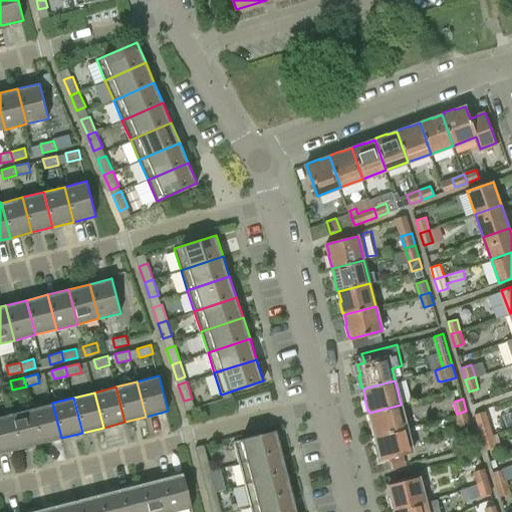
[(61,438),(52,403),(31,409),(40,444),(61,438)]
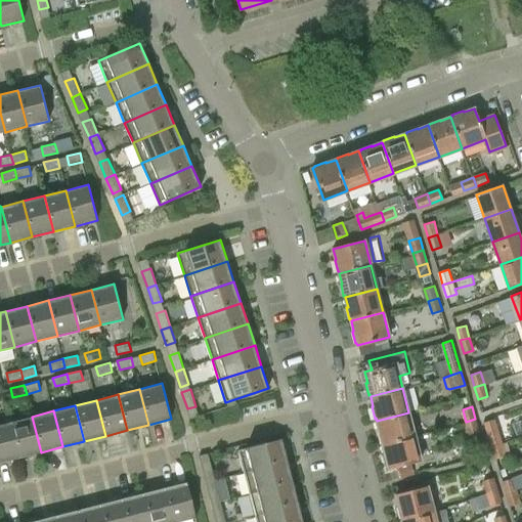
[(415,435),(408,412),(377,421),(379,430),(378,431),(381,442),(382,442),(383,444),(415,435)]
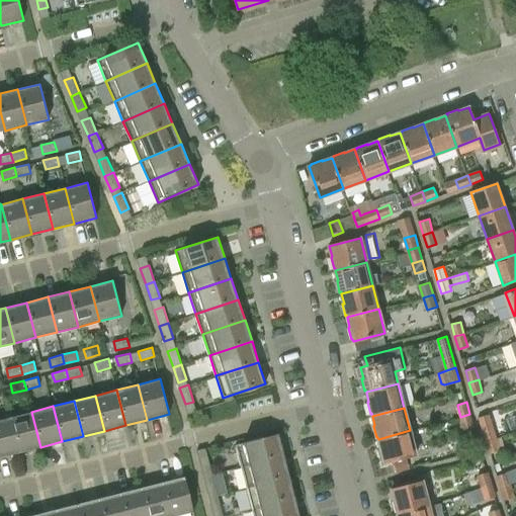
[(31,412),(10,417),(19,452),(40,447),(31,412)]
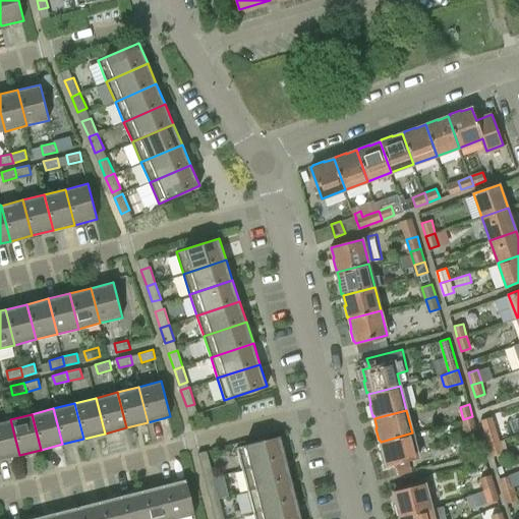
[(476,428),(472,416),(463,419),(467,431),(476,428)]
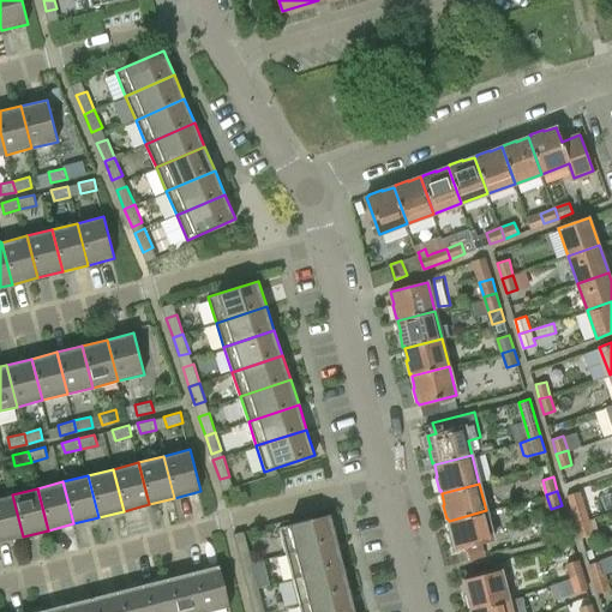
[(0,541),(23,537),(12,495),(0,497),(0,541)]
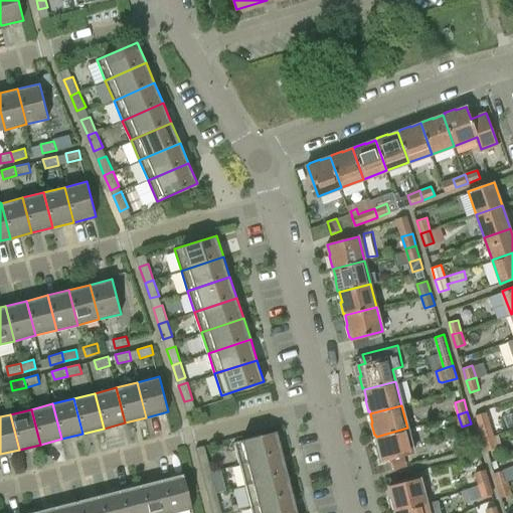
[(480,425),(484,438),(493,436),(489,423),(480,425)]
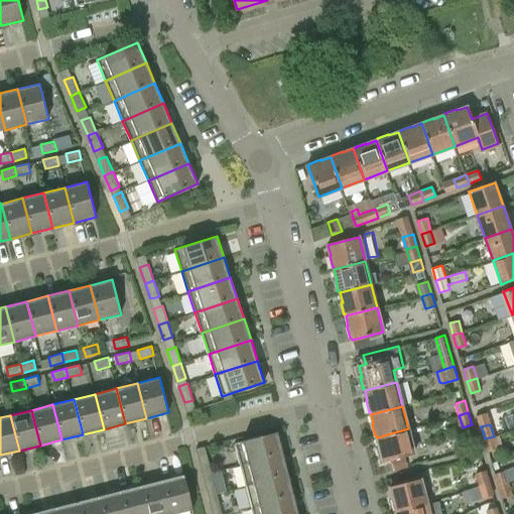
[(414,453),(408,428),(377,437),(380,450),(379,451),(381,459),(382,459),(383,461),(414,453)]
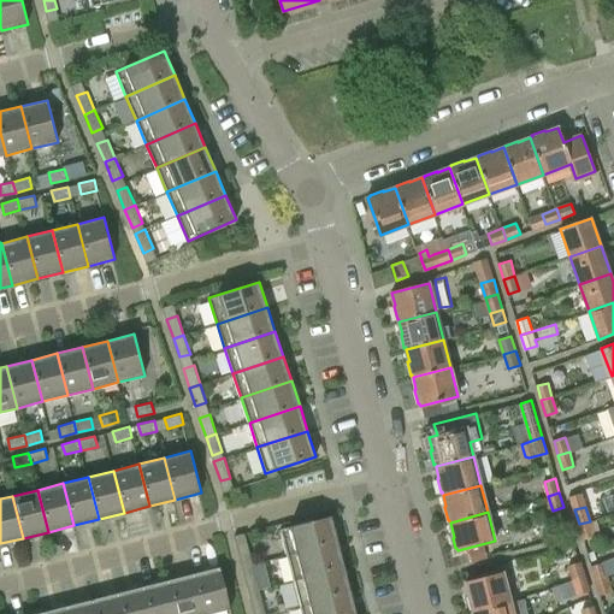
[(287,555),(338,542),(331,515),(281,529),(287,555)]
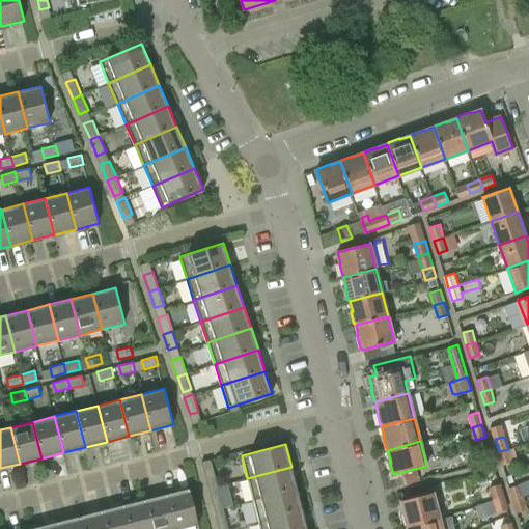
[(508,449),(499,451),(503,465),(512,462),(508,449)]
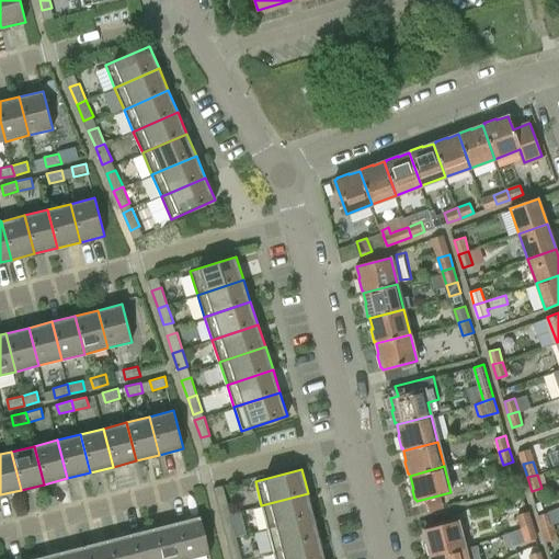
[(308,493),(261,505),(267,528),(314,516),(308,493)]
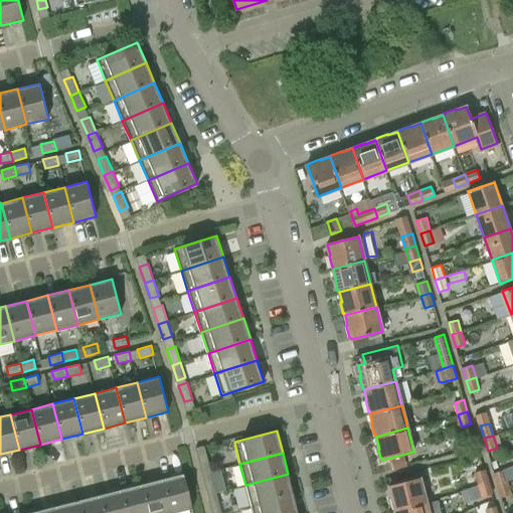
[(202,473),(211,471),(207,455),(198,457),(202,473)]
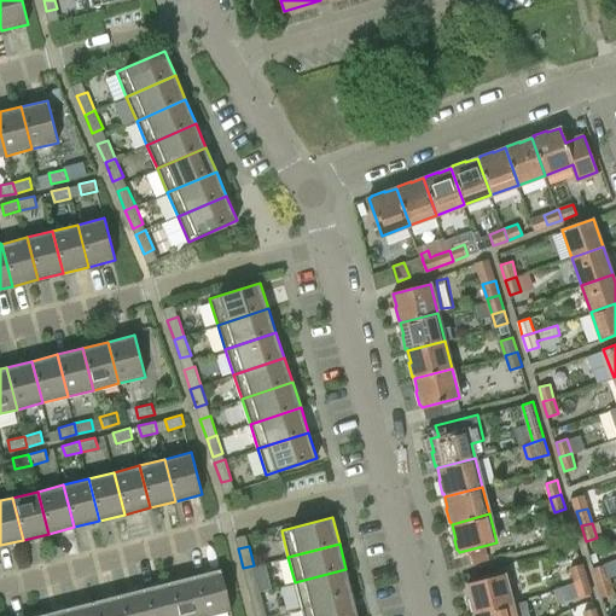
[(571,567),(575,581),(587,577),(582,563),(571,567)]
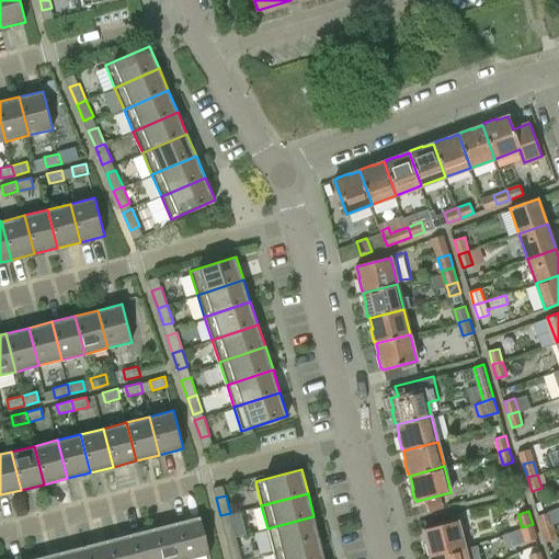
[(538,514),(543,527),(552,525),(548,511),(538,514)]
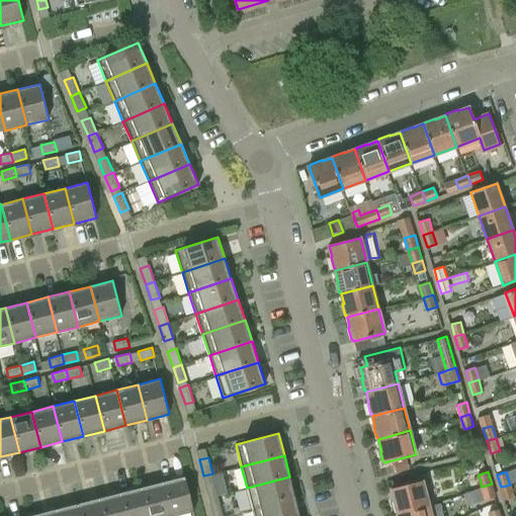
[(217,490),(212,474),(203,476),(208,492),(217,490)]
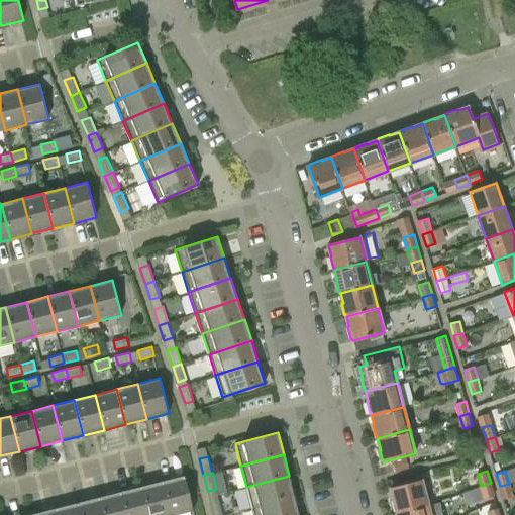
[(185,476),(162,481),(171,514),(175,514),(193,510),(185,476)]
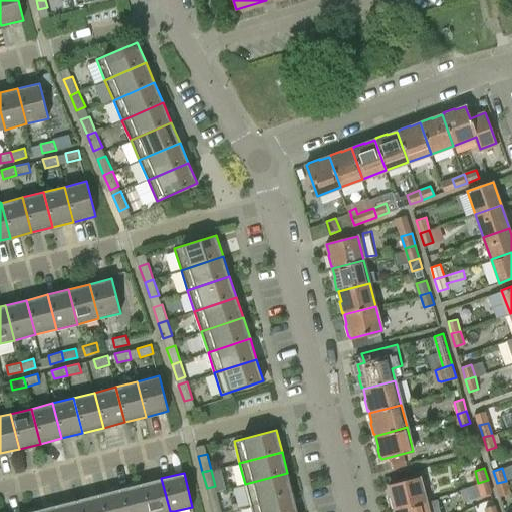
[(287,473),(245,484),(250,505),(293,494),(287,473)]
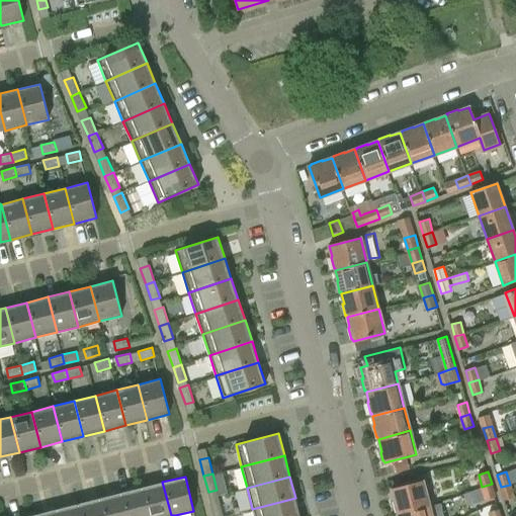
[(397,512),(398,513),(429,505),(423,481),(391,489),(394,500),(393,500),(396,512),(397,512)]
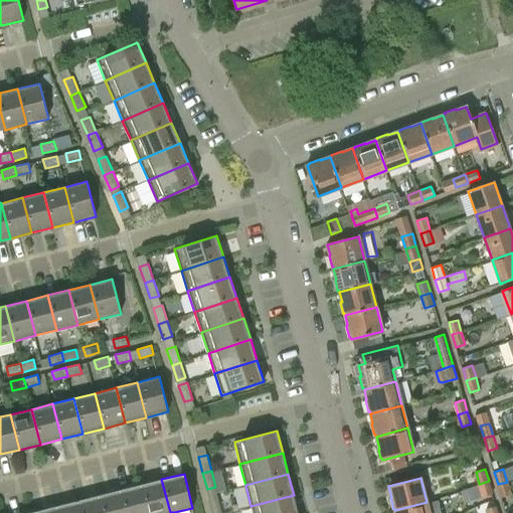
[(170,512),(161,479),(140,485),(147,512),(170,512)]
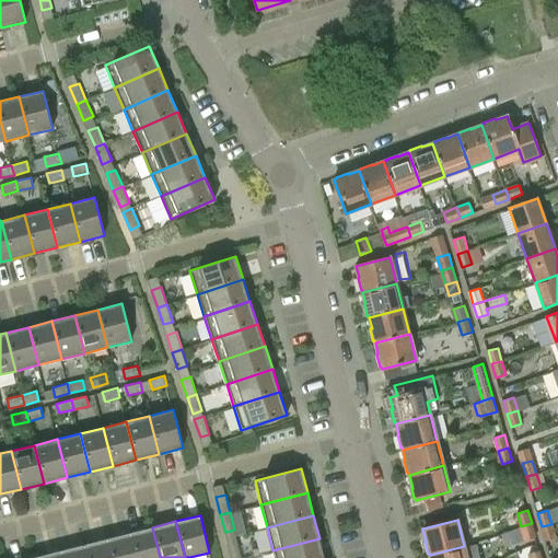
[(535,536),(532,523),(521,526),(525,539),(535,536)]
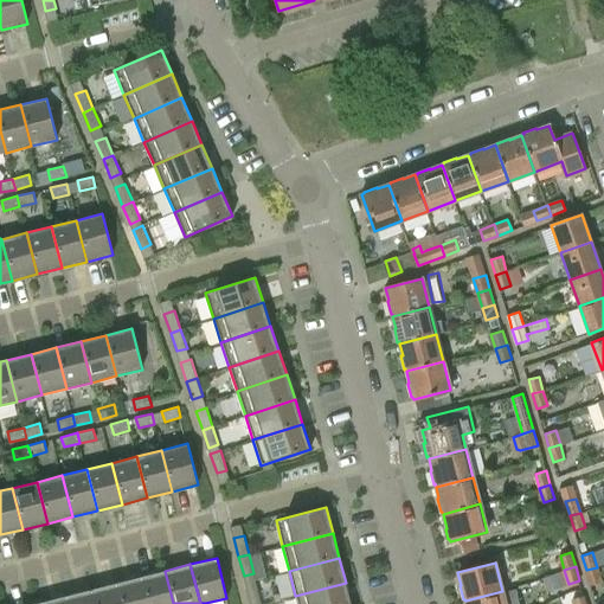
[(602,582),(597,567),(586,570),(591,585),(602,582)]
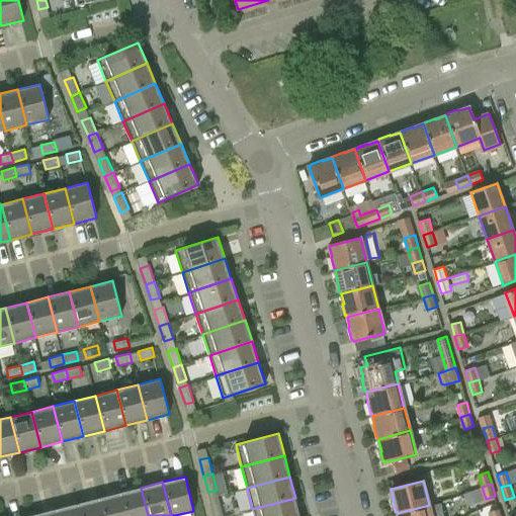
[(148,515),(141,488),(120,493),(125,515),(148,515)]
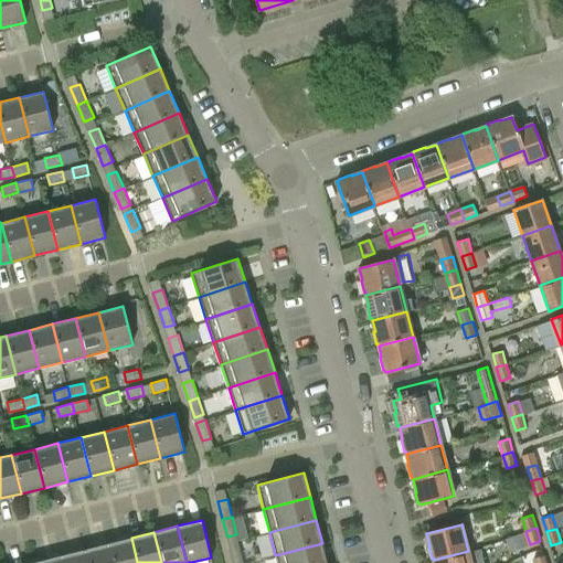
[(113,562),(137,562),(131,538),(108,543),(113,562)]
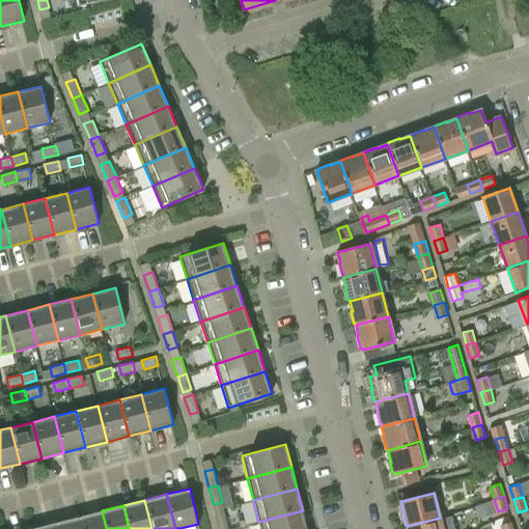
[(82,528),(106,528),(102,510),(80,517),(82,528)]
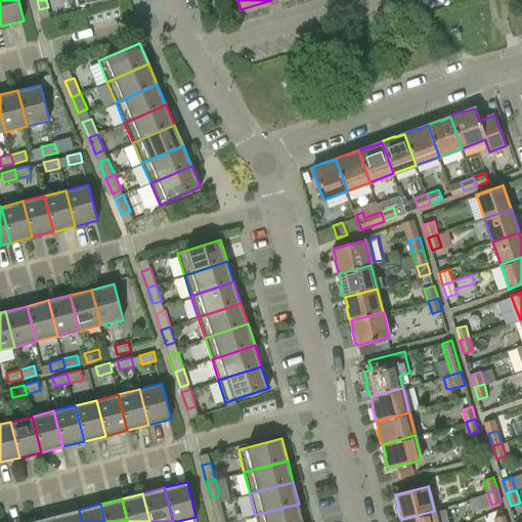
[(303,521),(299,504),(255,515),(256,521),(303,521)]
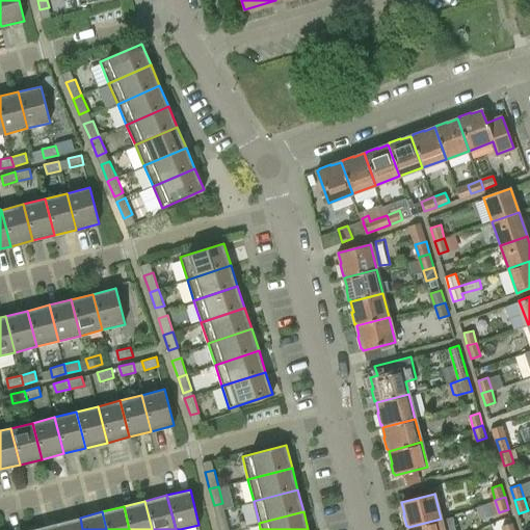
[(219,529),(228,529),(230,529),(226,512),(216,515),(219,529)]
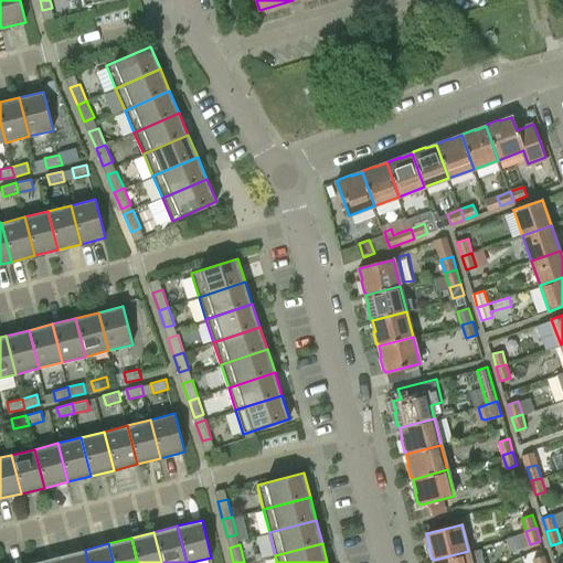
[(468,551),(434,560),(434,562),(485,562),(481,548),(468,551)]
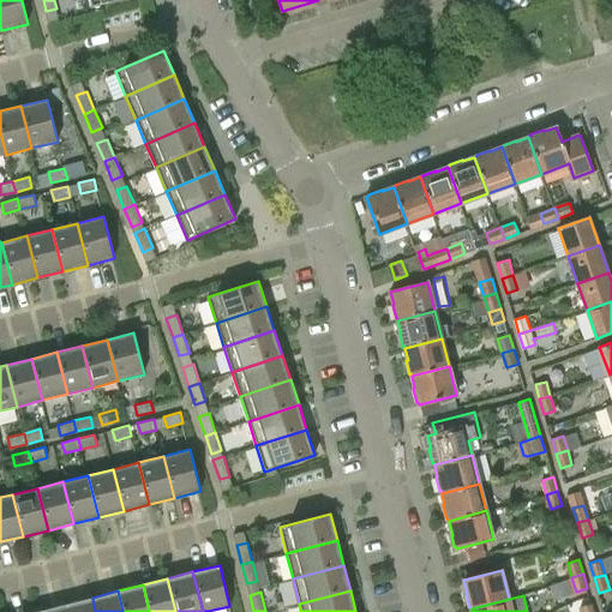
[(67,604),(69,611),(95,611),(93,598),(67,604)]
